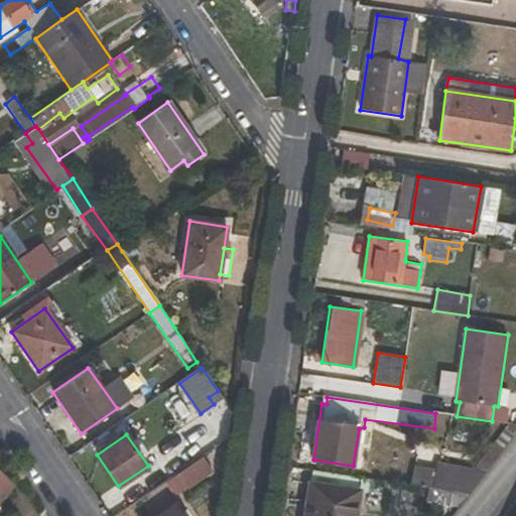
[(212,471),(203,457),(177,474),(187,488),(212,471)]
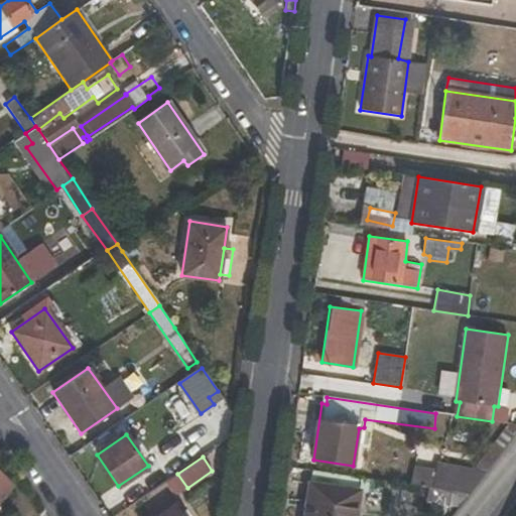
[(484,473),(435,466),(433,488),(468,493),(484,473)]
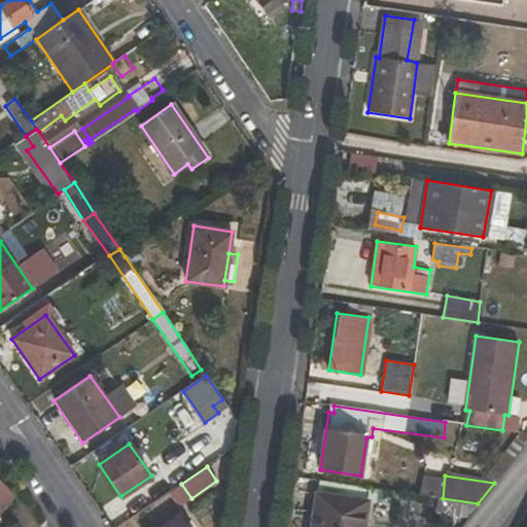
[(0,513),(15,495),(0,481),(0,513)]
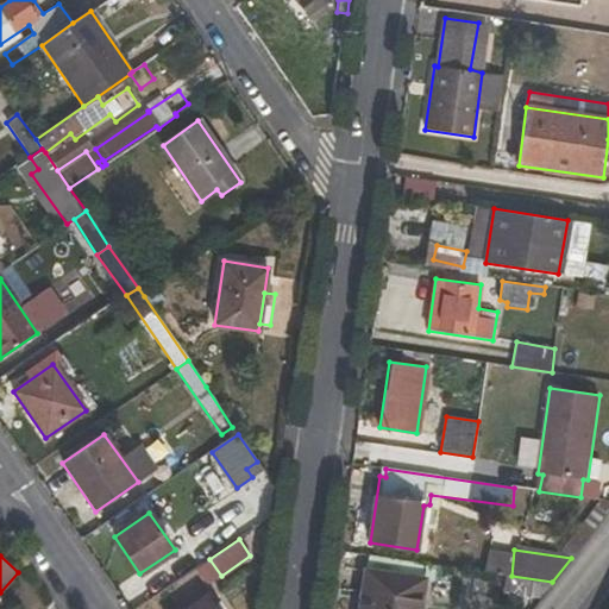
[(420,608),(425,581),(427,565),(368,556),(360,608),(420,608)]
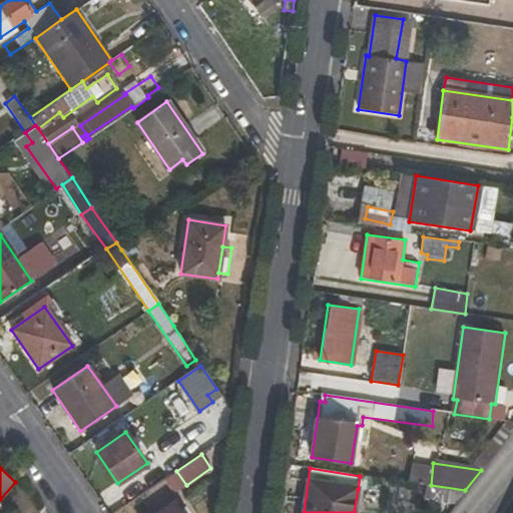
[(358,489),(370,490),(372,477),(360,476),(358,489)]
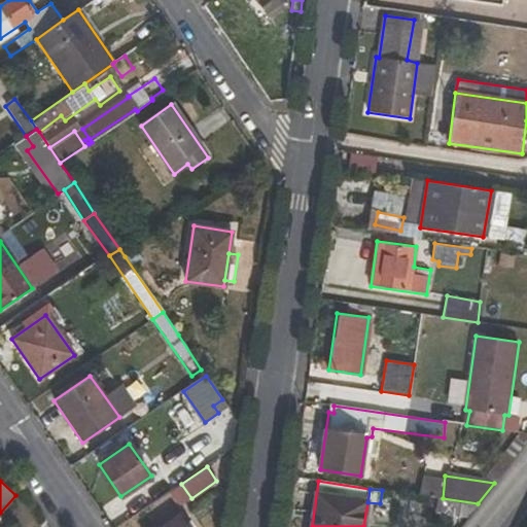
[(438,498),(437,513),(467,517),(478,503),(443,498),(438,498)]
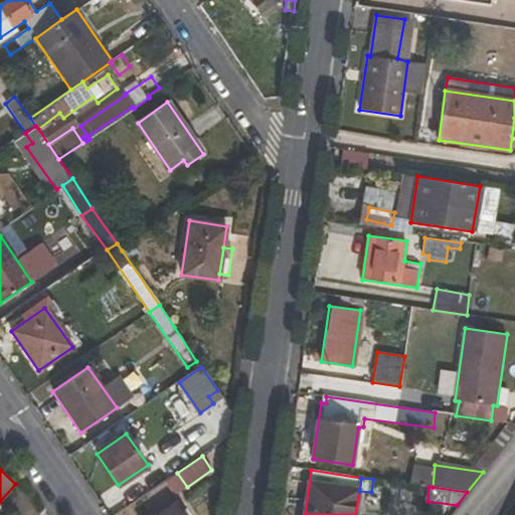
[(181,514),(174,504),(158,514),(181,514)]
